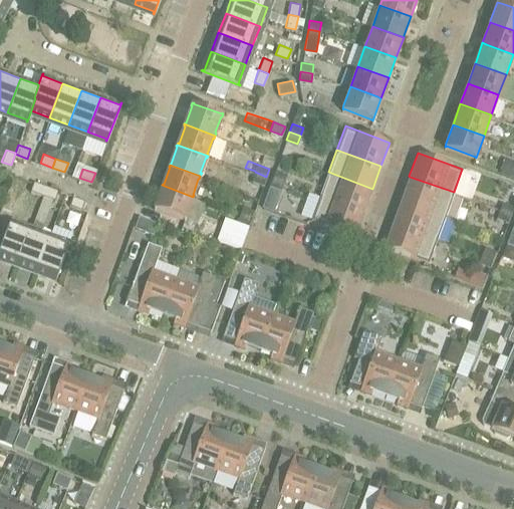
[(275,170),(272,178),(283,182),(286,174),(275,170)]
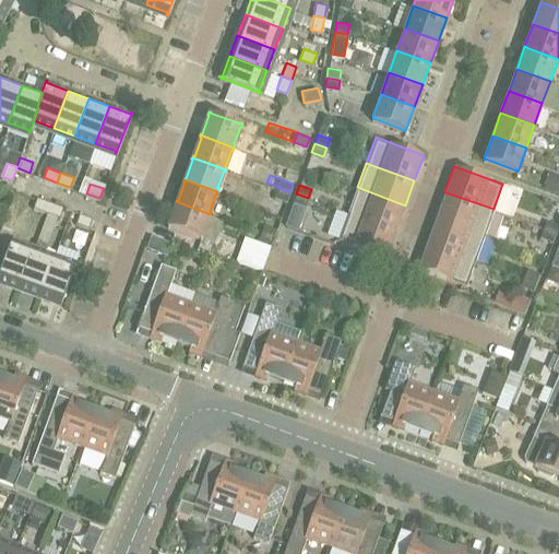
[(289,192),(277,187),(274,196),(286,200),(289,192)]
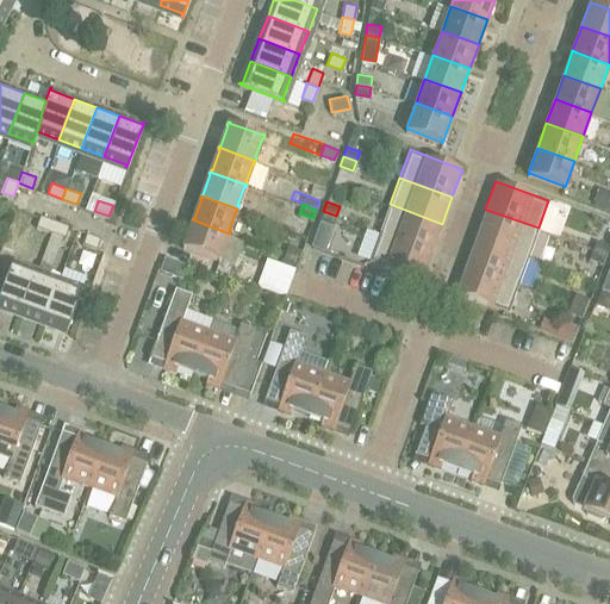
[(380,231),(433,250),(442,224),(390,204),(380,231)]
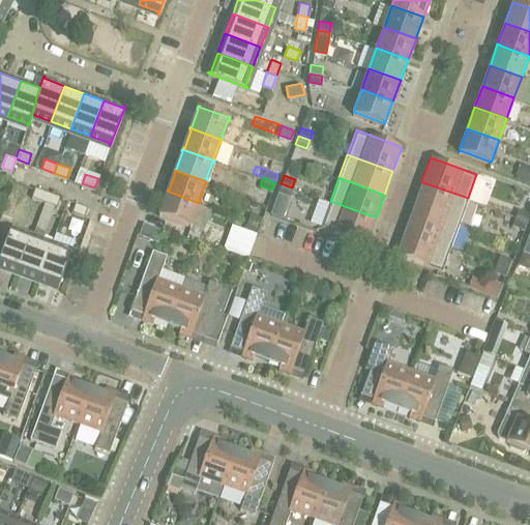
[(422,182),(421,181),(413,205),(460,222),(468,198),(422,182)]
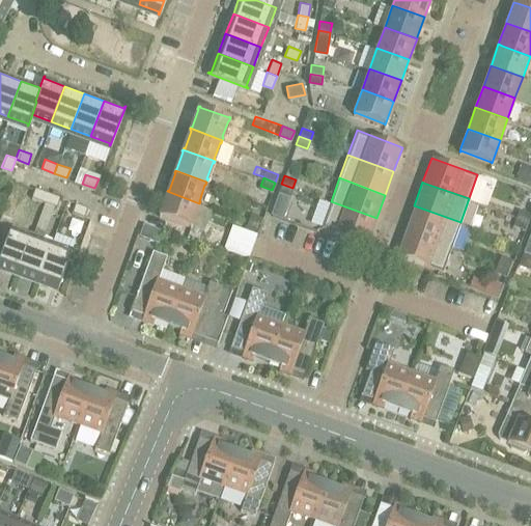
[(292,188),(281,184),(278,192),(290,196),(292,188)]
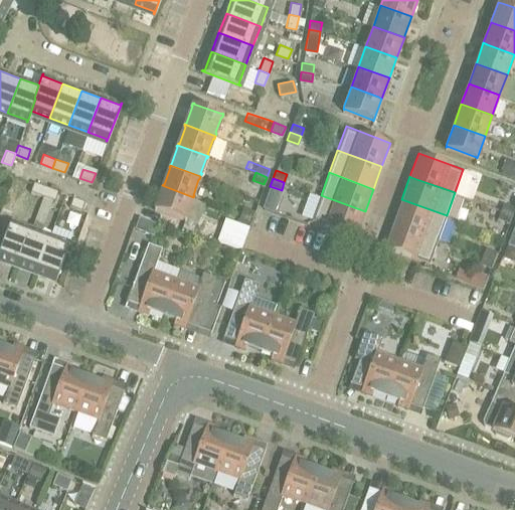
[(30,190),(42,194),(46,185),(34,180),(30,190)]
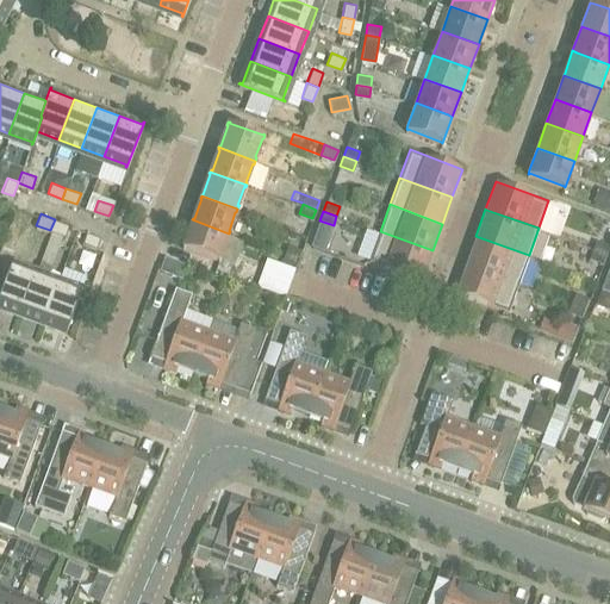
[(69,224),(55,219),(50,230),(64,236),(69,224)]
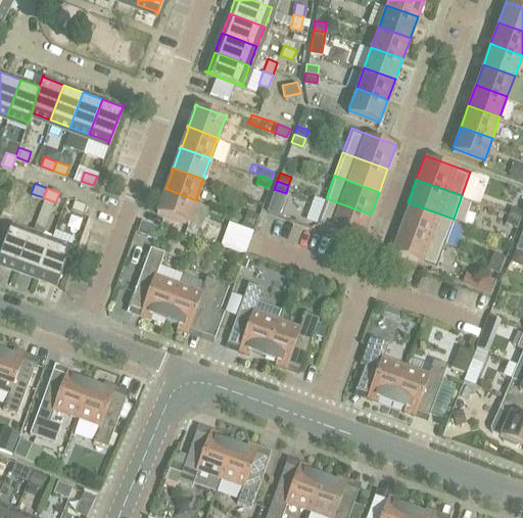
[(196,200),(164,188),(164,190),(165,190),(158,207),(157,207),(156,210),(157,212),(158,210),(187,222),(188,223),(190,218),(189,218),(195,201),(196,201),(196,200)]
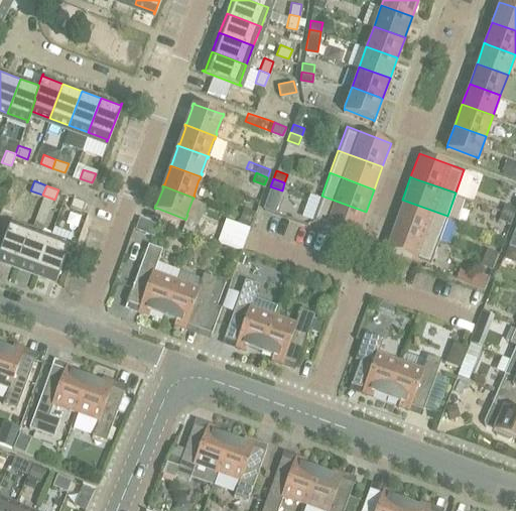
[(86,200),(73,196),(70,205),(82,210),(86,200)]
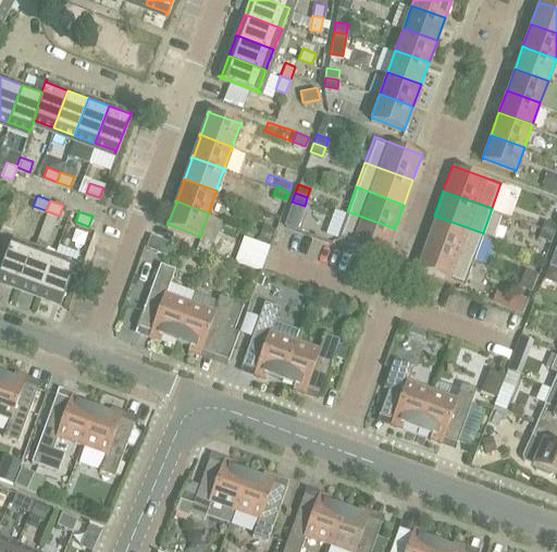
[(395,229),(347,211),(337,236),(385,255),(395,229)]
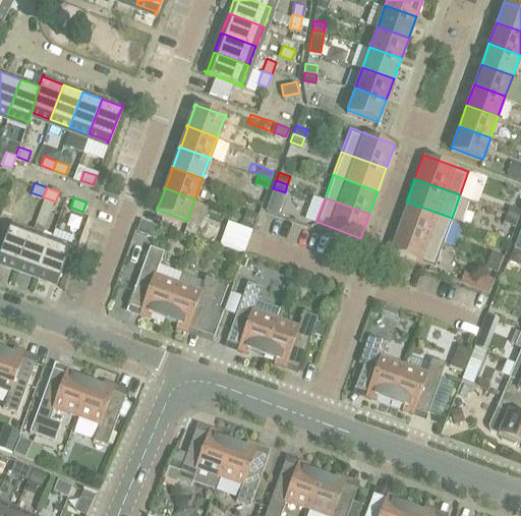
[(398,224),(405,227),(443,241),(452,218),(406,202),(398,224)]
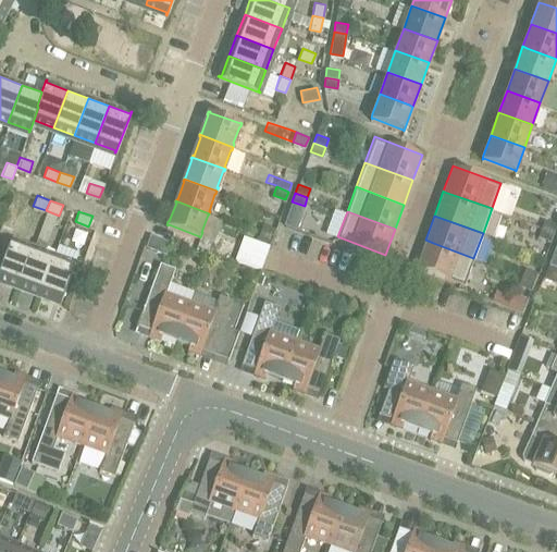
[(545,218),(542,227),(554,232),(556,223),(545,218)]
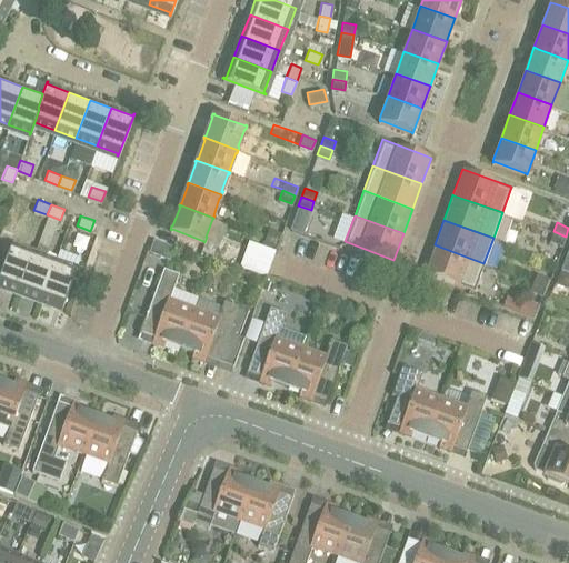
[(266,235),(278,241),(281,232),(269,227),(266,235)]
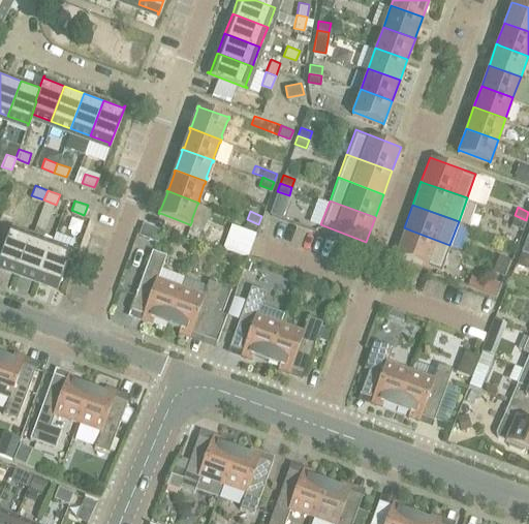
[(526,220),(515,215),(510,223),(523,227),(526,220)]
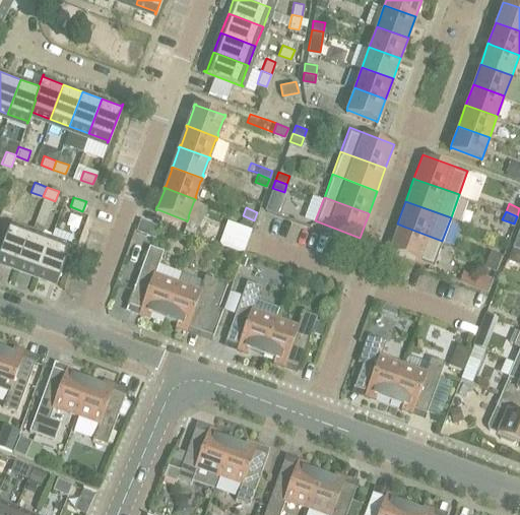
[(251,228),(254,220),(243,215),(240,223),(251,228)]
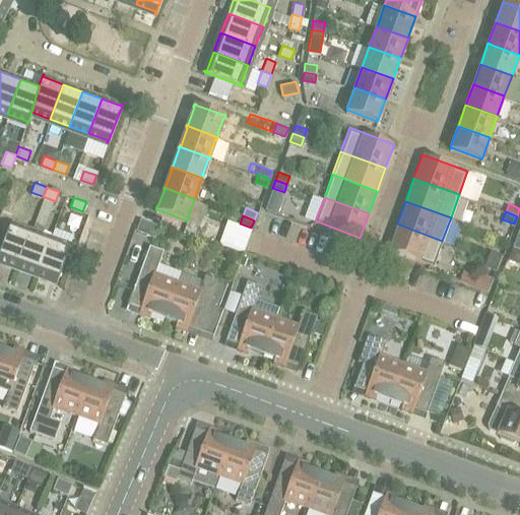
[(134,229),(153,236),(157,224),(138,217),(134,229)]
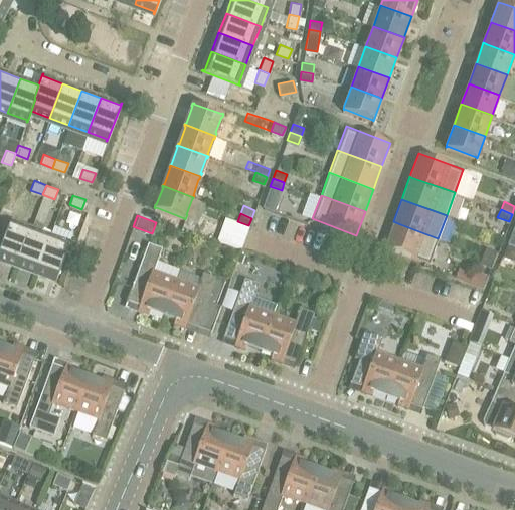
[(241,247),(249,226),(248,225),(237,221),(225,217),(217,239),(241,247)]
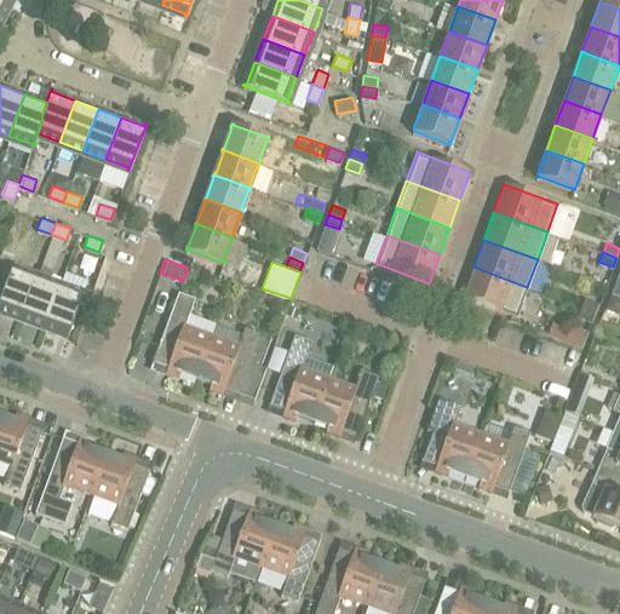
[(0,308),(21,316),(36,275),(13,267),(15,264),(13,263),(0,297),(0,308)]
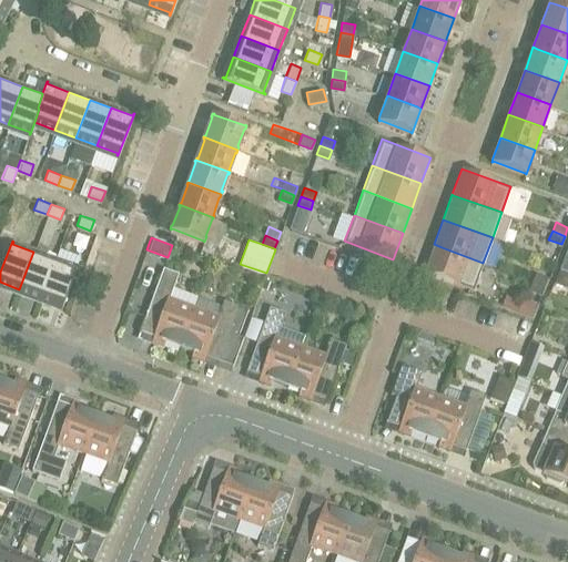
[(33,252),(19,289),(40,297),(54,259),(43,255),(47,247),(36,243),(33,252)]
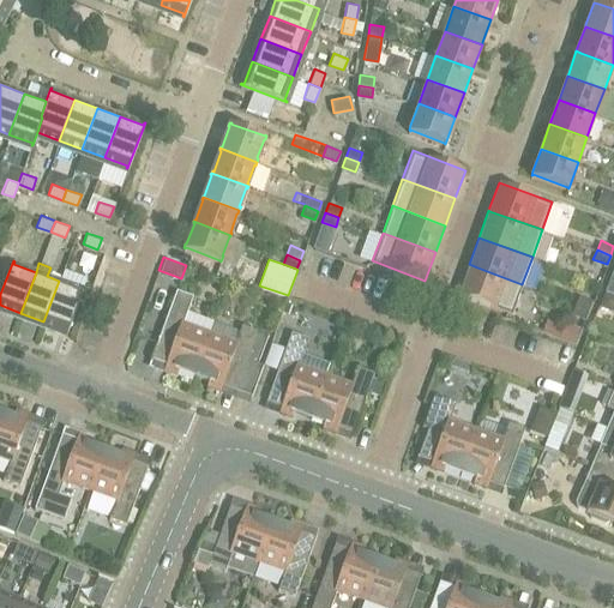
[(459,293),(467,295),(512,312),(522,284),(477,268),(469,264),(459,293)]
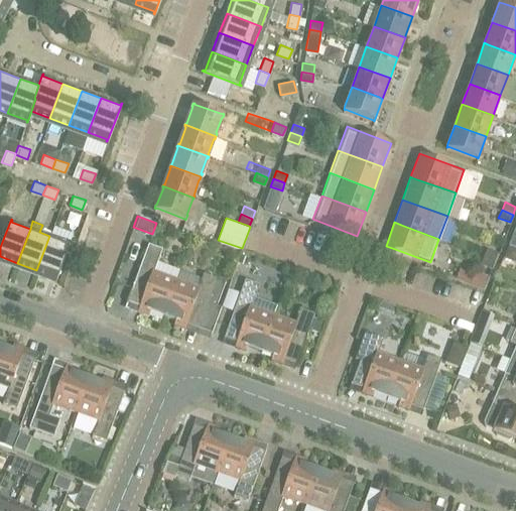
[(49,236),(36,270),(55,277),(54,279),(55,280),(71,241),(69,241),(69,243),(49,236)]
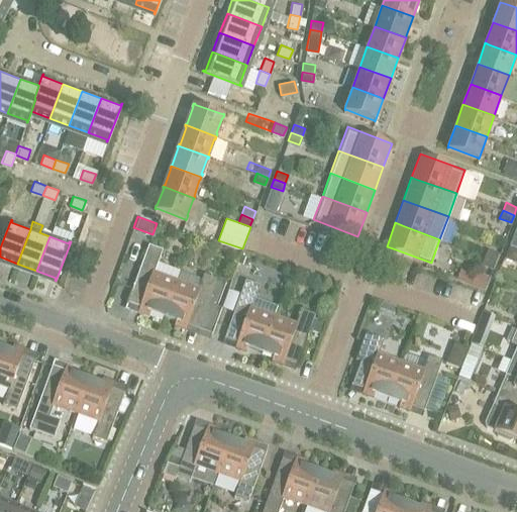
[(125,306),(138,310),(148,314),(150,309),(164,314),(176,280),(153,272),(163,247),(148,242),(125,306)]
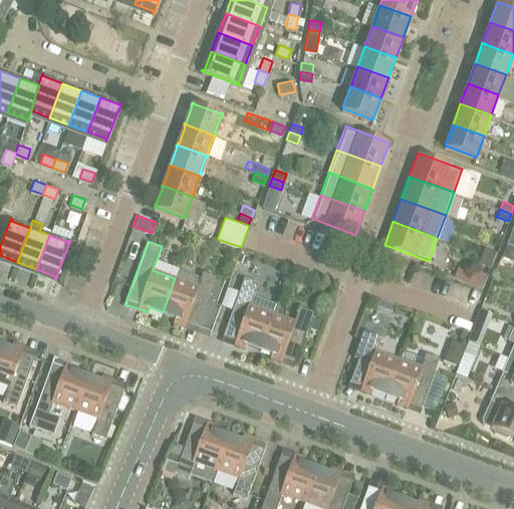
[(485,246),(482,254),(493,258),(496,250),(485,246)]
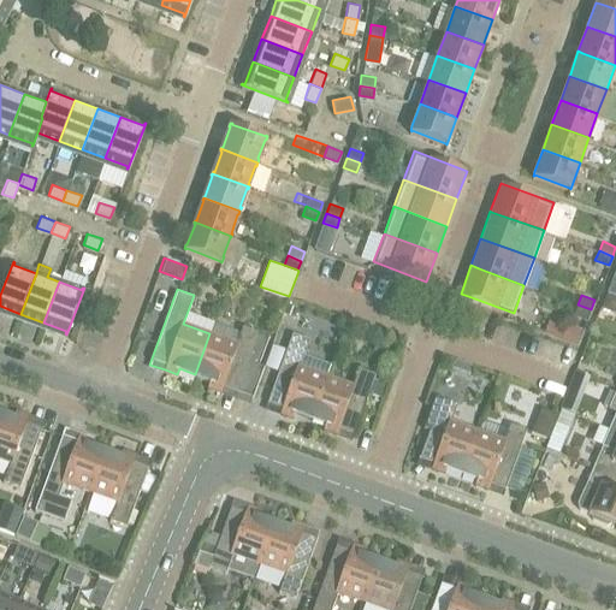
[(591,309),(578,305),(574,313),(587,319),(591,309)]
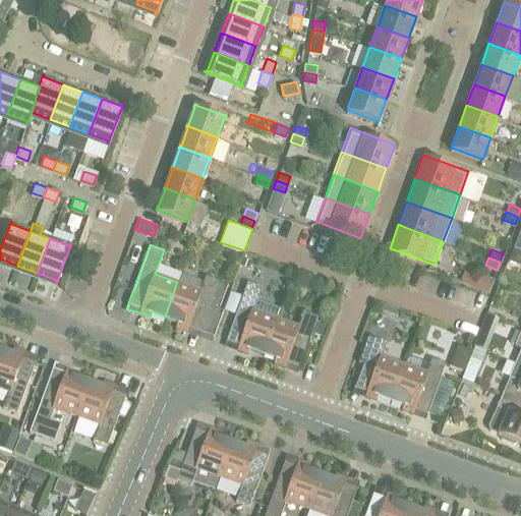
[(493,277),(479,272),(478,276),(475,284),(487,289),(493,277)]
